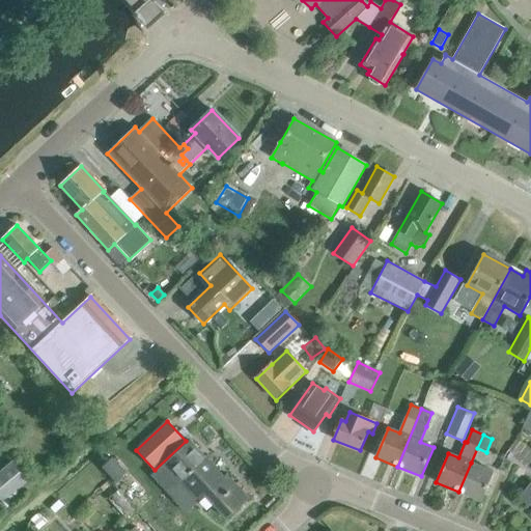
[(224,477),(190,441),(166,463),(199,501),(208,493),(217,501),(213,504),(227,520),(249,499),(226,475),(224,477)]
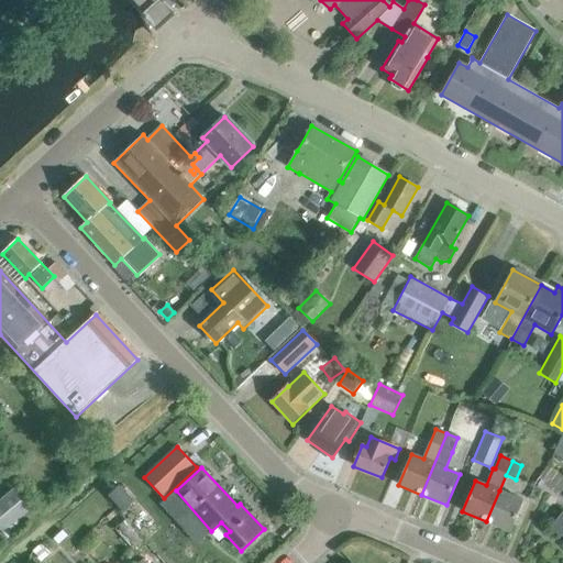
[(123,510),(133,501),(120,486),(109,496),(123,510)]
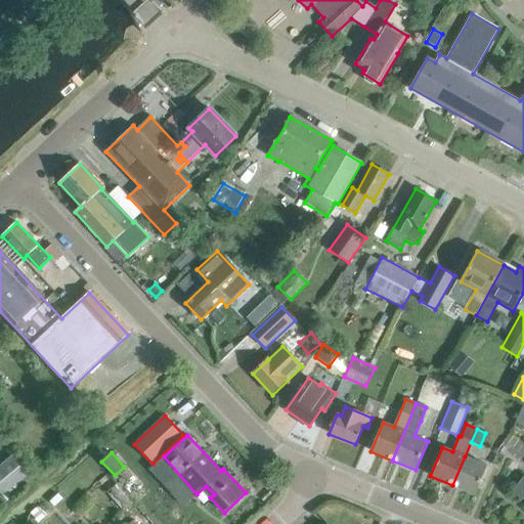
[(0,492),(6,500),(19,489),(15,485),(29,474),(12,455),(0,465),(0,492)]
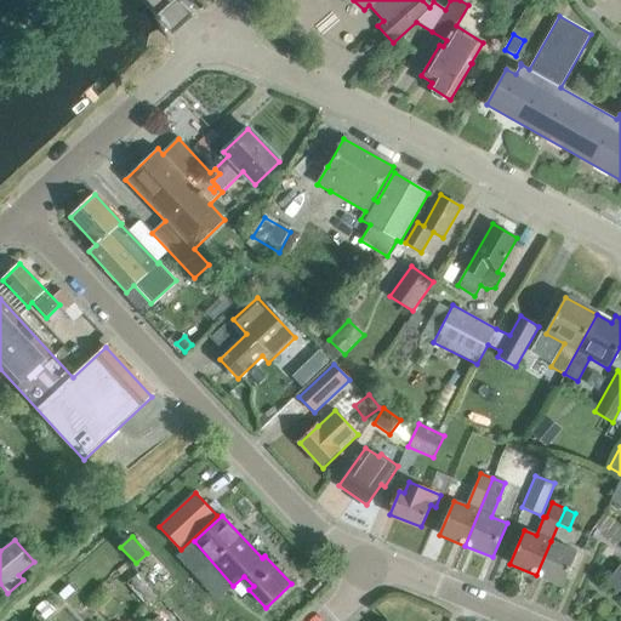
[(551,541),(536,575),(563,586),(577,553),(551,541)]
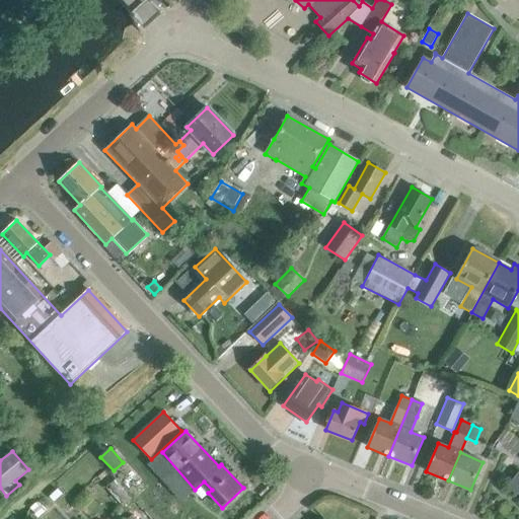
[(62,485),(73,497),(103,468),(91,456),(62,485)]
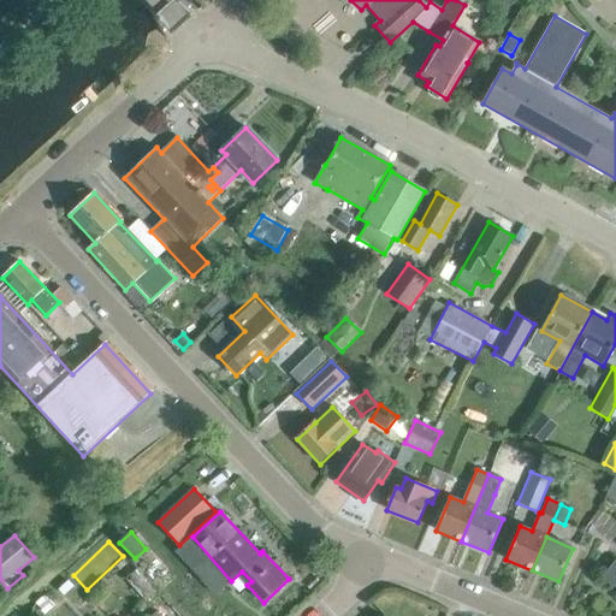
[(614,587),(615,584),(615,557),(615,558),(602,576),(614,587)]
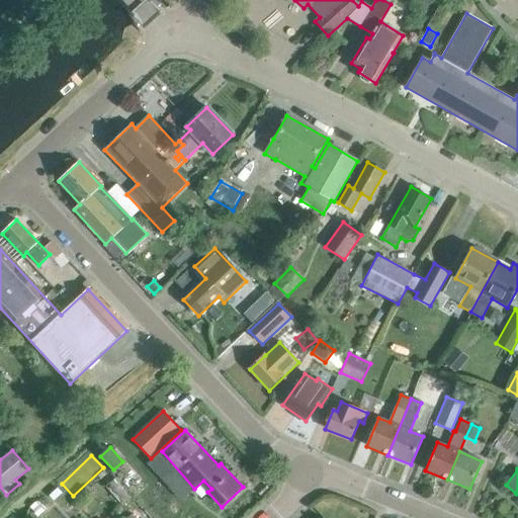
[(121,507),(132,499),(114,480),(105,488),(121,507)]
